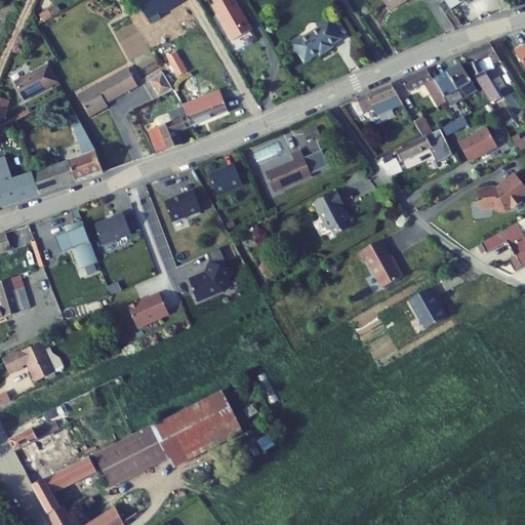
[(213,0),(216,3),(213,5),(233,41),(252,30),(235,0),(213,0)]
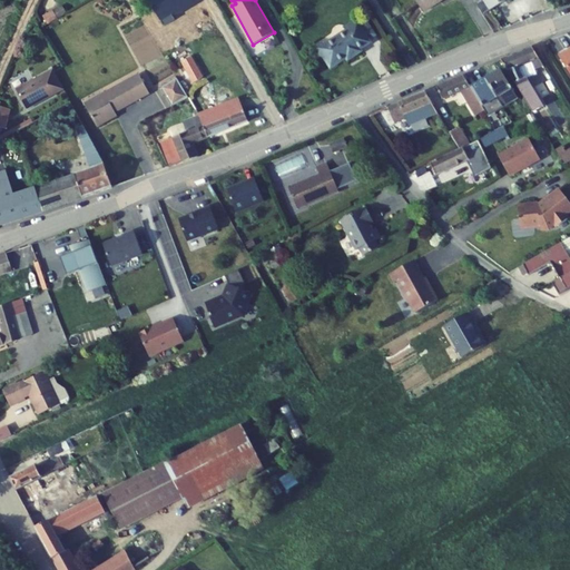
[(415,0),(423,12),(441,1),(440,0),(415,0)]
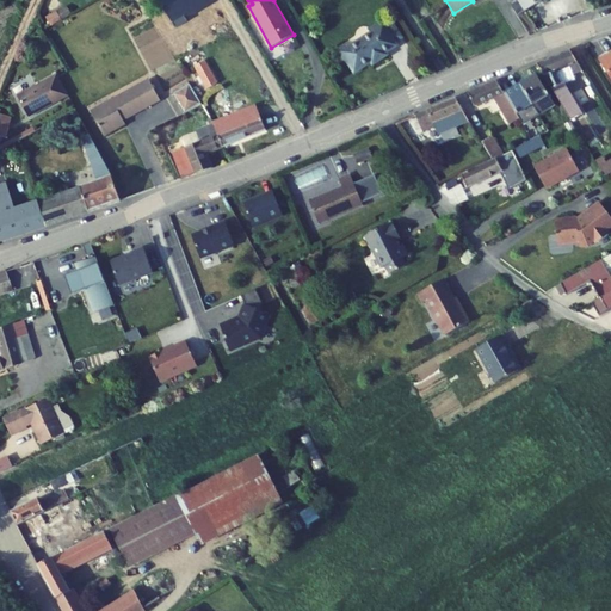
[(519,0),(511,5),(518,16),(525,11),(519,0)]
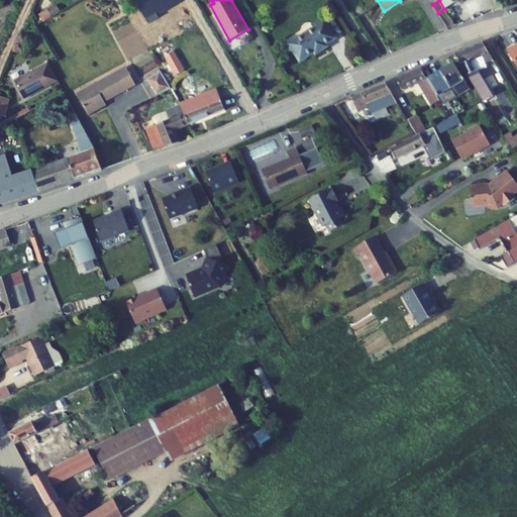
[(444,9),(458,0),(438,0),(439,0),(444,9)]
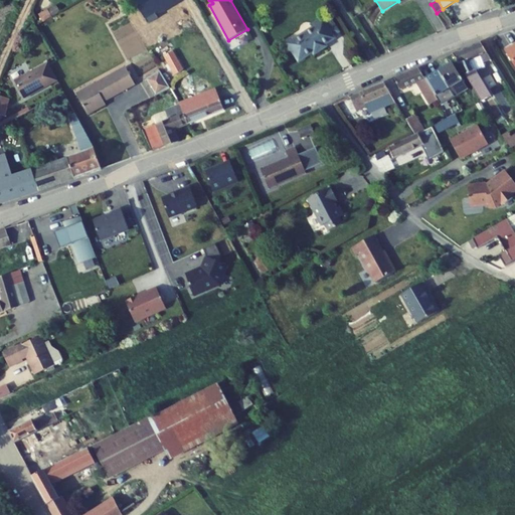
[(59,11),(56,6),(48,10),(51,16),(59,11)]
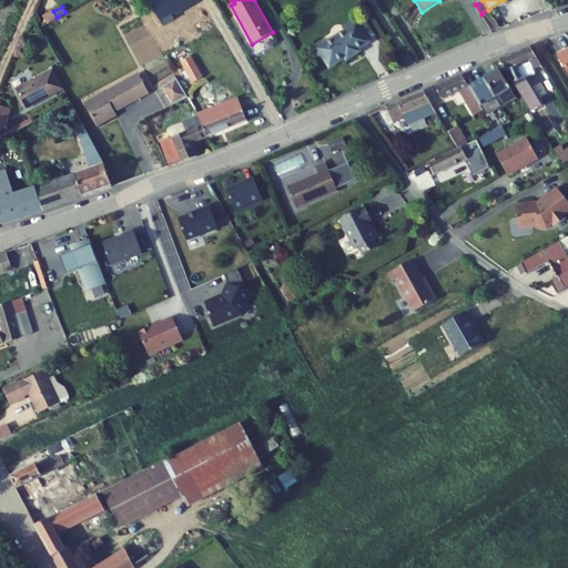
[(43,17),(47,23),(57,18),(53,11),(43,17)]
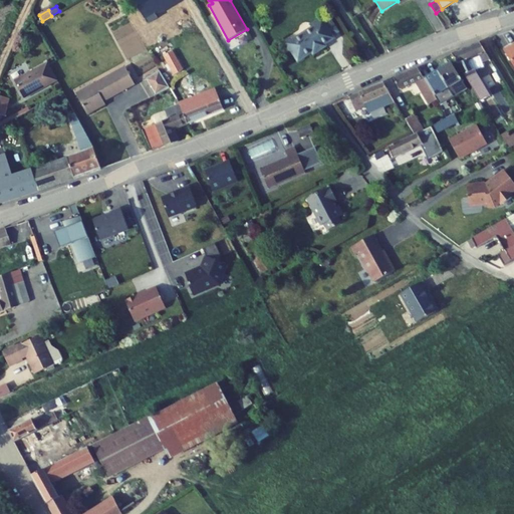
[(326,46),(325,44),(334,39),(333,36),(325,24),(322,19),(312,25),(313,28),(287,44),(298,61),(313,52),(318,49),(320,51),(326,46)]
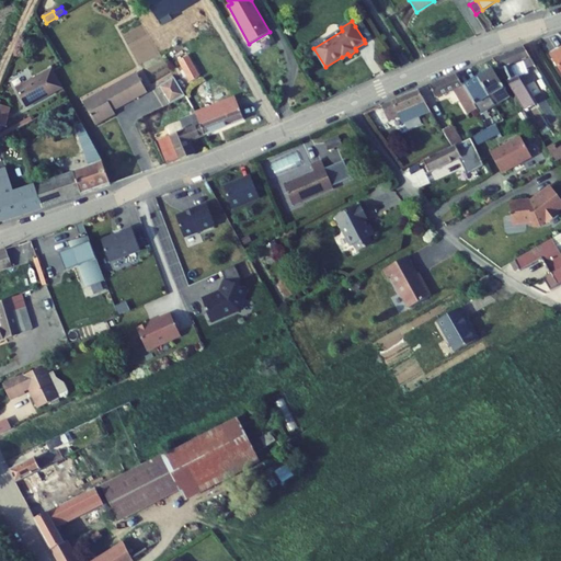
[(362,22),(355,26),(364,39),(370,35),(362,22)]
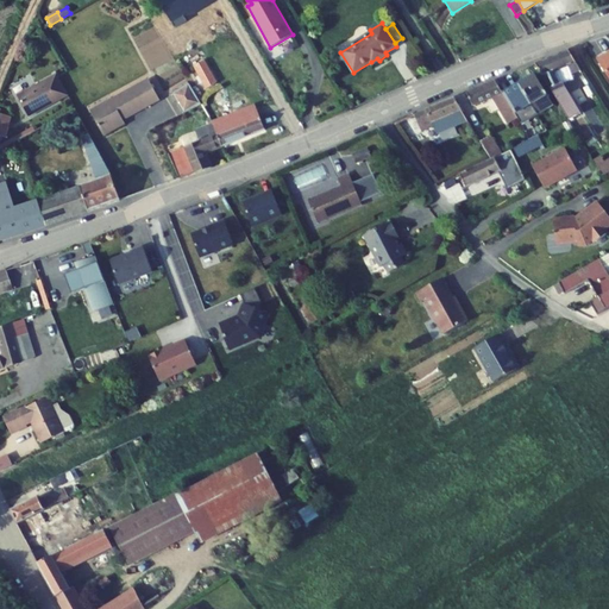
[(569,120),(582,113),(563,83),(573,80),(571,75),(582,71),(569,51),(535,64),(569,120)]
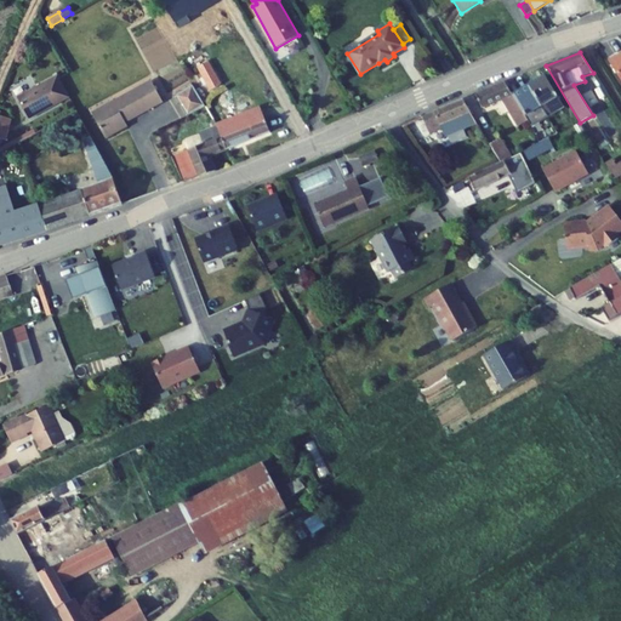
[(620,80),(620,53),(617,57),(617,55),(609,60),(620,80)]
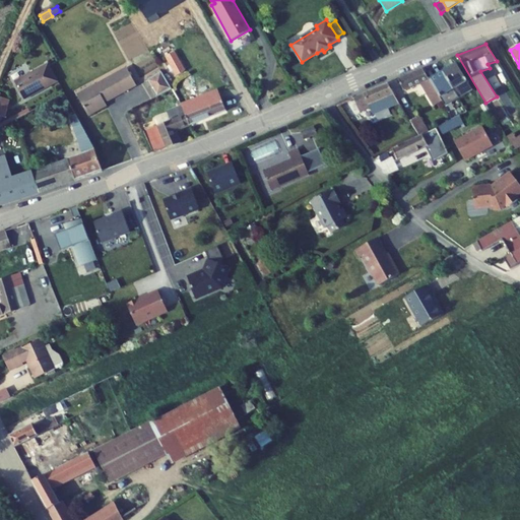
[(185,71),(174,52),(166,56),(177,75),(185,71)]
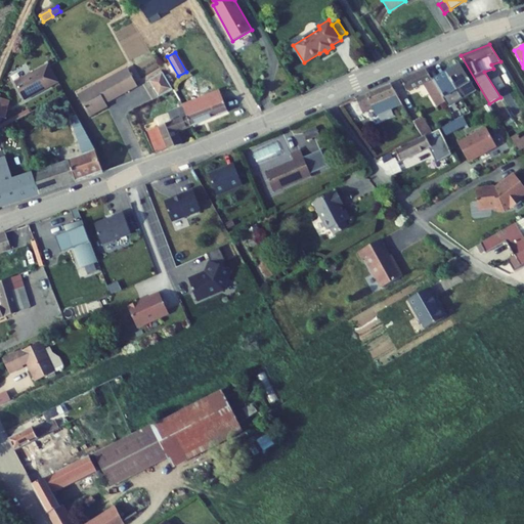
[(50,66),(49,63),(15,82),(25,99),(58,82),(50,66)]
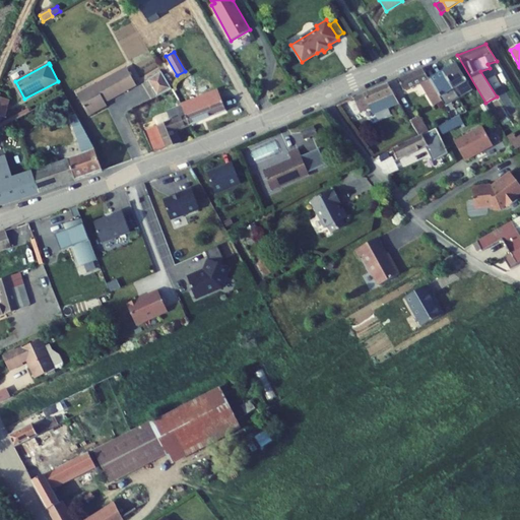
[(459,99),(473,90),(457,64),(443,72),(459,99)]
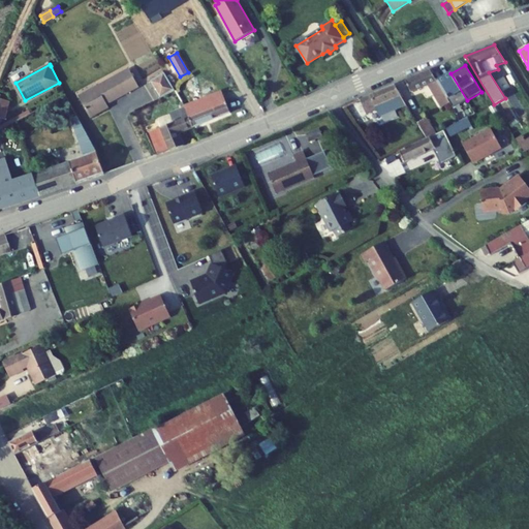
[(98,90),(81,100),(90,118),(109,107),(107,104),(138,87),(129,69),(97,87),(98,90)]
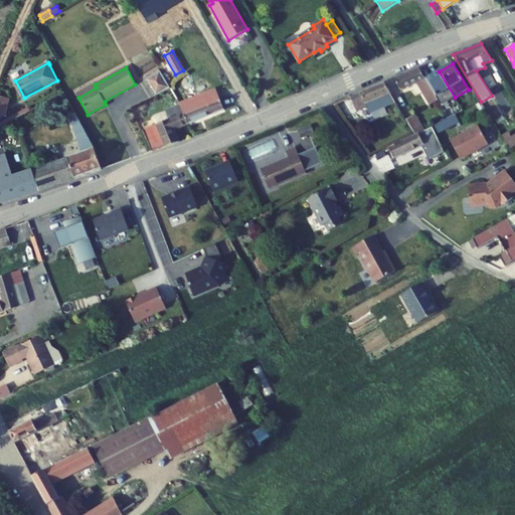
[(431,105),(438,101),(425,79),(419,68),(395,78),(399,90),(416,82),(431,105)]
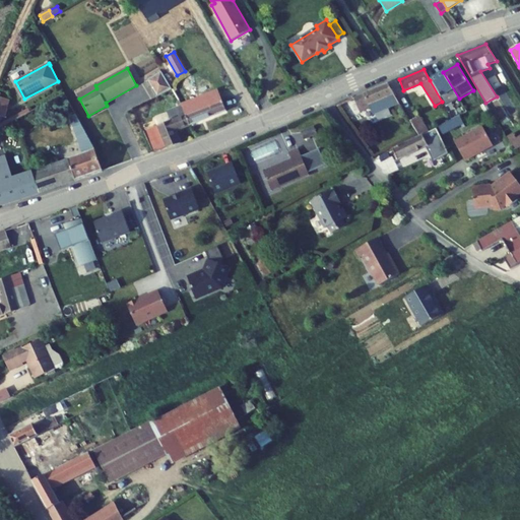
[(173,89),(161,71),(147,80),(157,96),(173,89)]
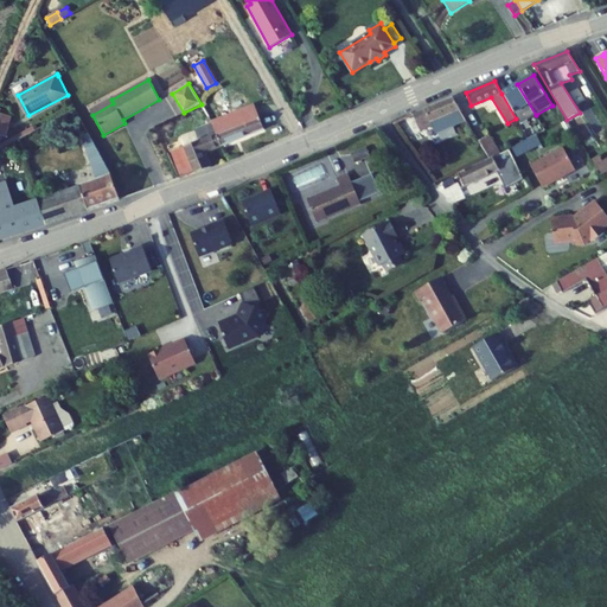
[(516,119),(521,125),(536,115),(517,84),(502,94),(516,119)]
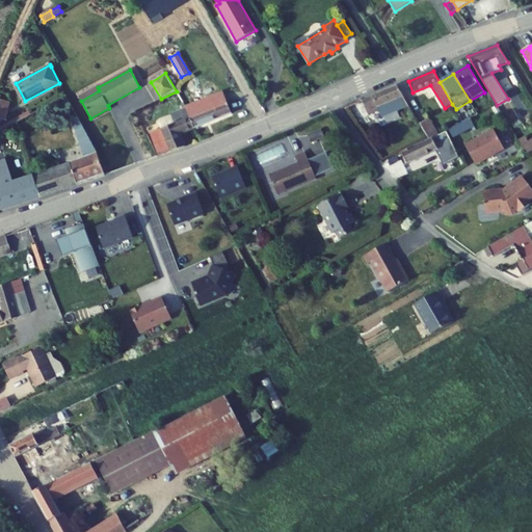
[(408,106),(397,86),(362,101),(368,115),(379,110),(382,117),(408,106)]
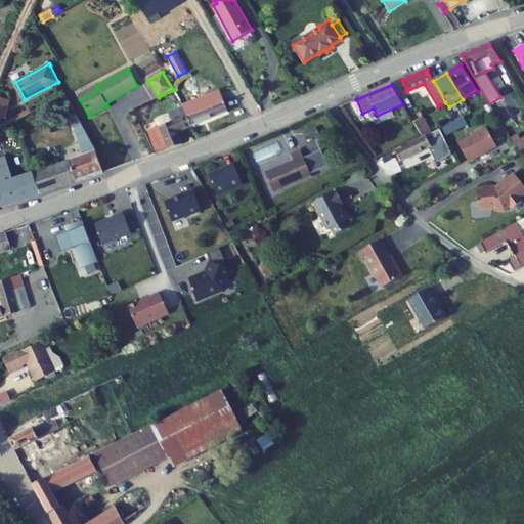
[(96,86),(78,96),(80,99),(97,89),(96,86)]
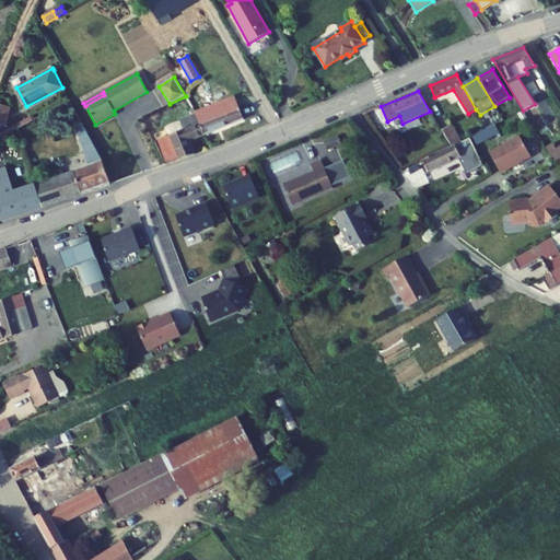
[(235,96),(221,102),(223,105),(234,124),(244,119),(235,96)]
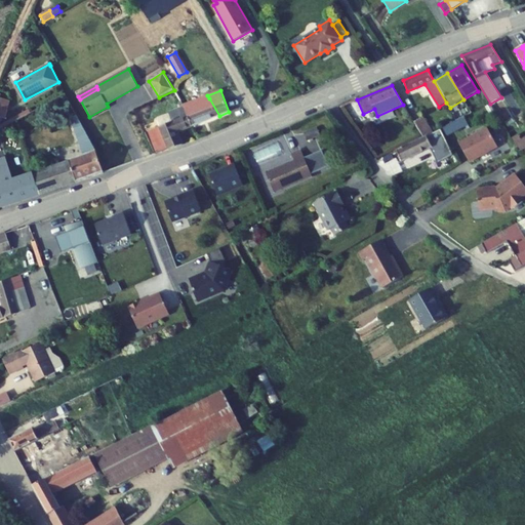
[(209,98),(207,95),(192,102),(193,105),(209,98)]
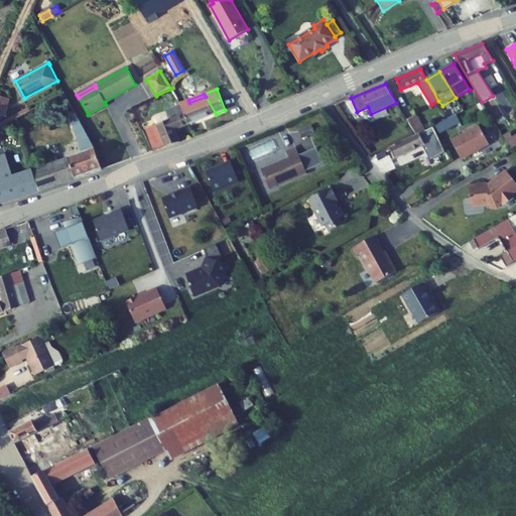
[(188,100),(179,104),(180,105),(181,106),(188,124),(216,114),(206,97),(189,103),(188,100)]
